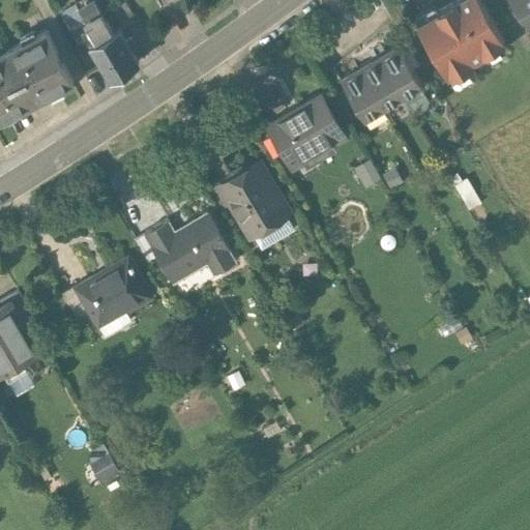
[(504,43),(478,0),(465,0),(418,27),(447,77),(451,75),(454,78),(474,66),(471,62),(504,43)]
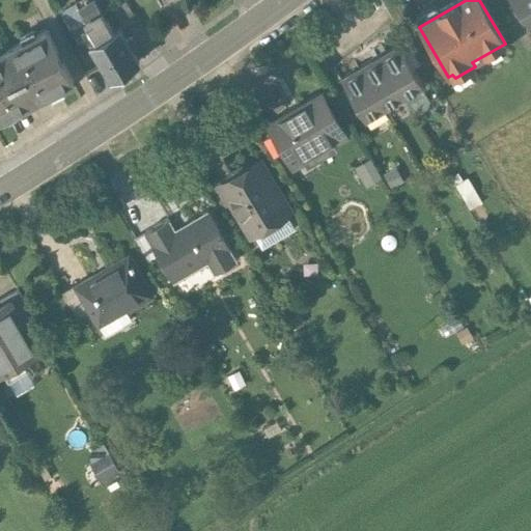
[(530,0),(515,0),(518,1),(512,5),(523,20),(528,17),(530,22),(530,0)]
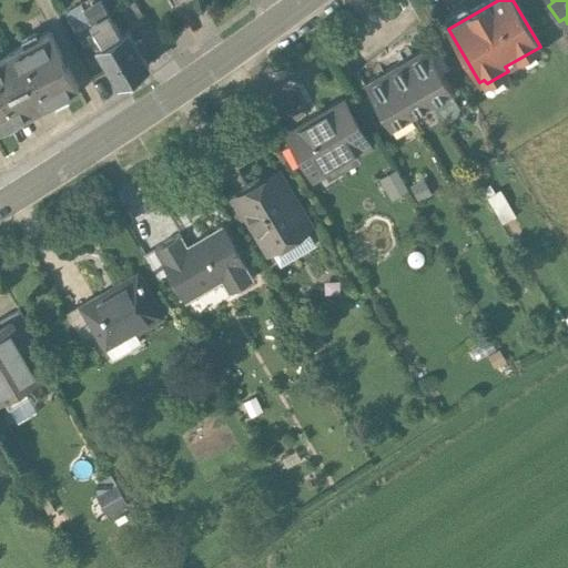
[(89,54),(95,50),(102,47),(90,26),(109,14),(101,1),(84,11),(81,7),(67,14),(89,54)]
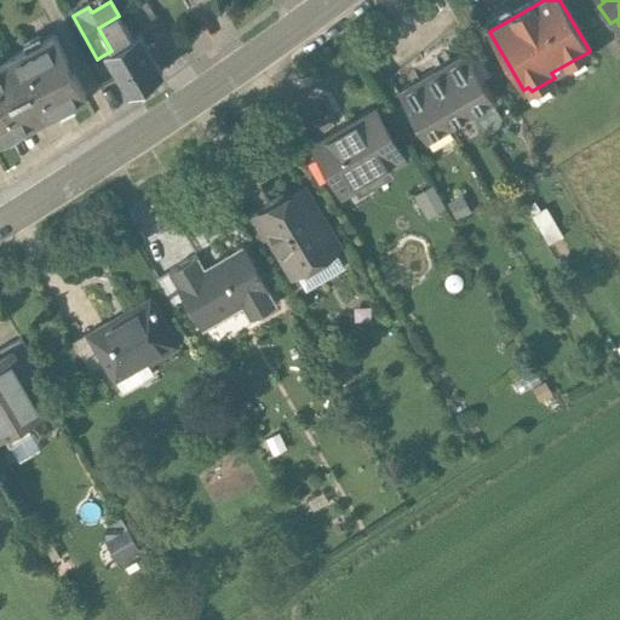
[(131,10),(144,33),(158,26),(144,3),(131,10)]
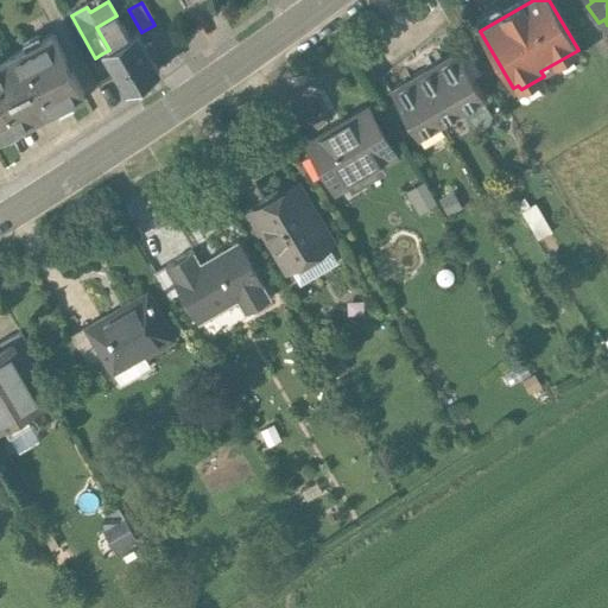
[(130,38),(116,16),(96,27),(109,50),(102,54),(125,94),(160,74),(138,33),(130,38)]
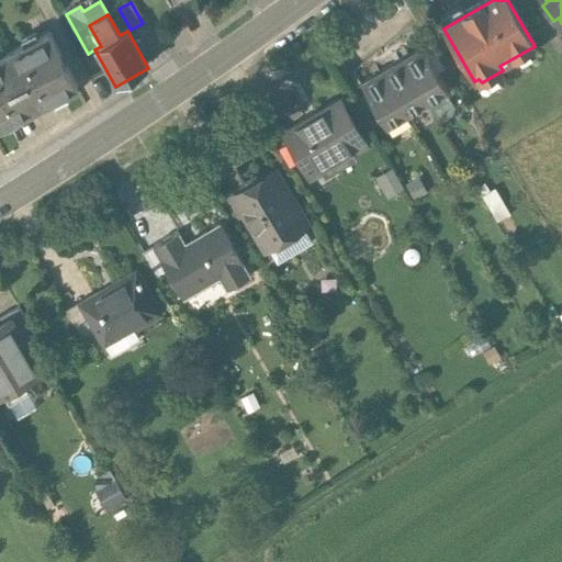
[(51,33),(6,56),(34,111),(78,88),(51,33)]
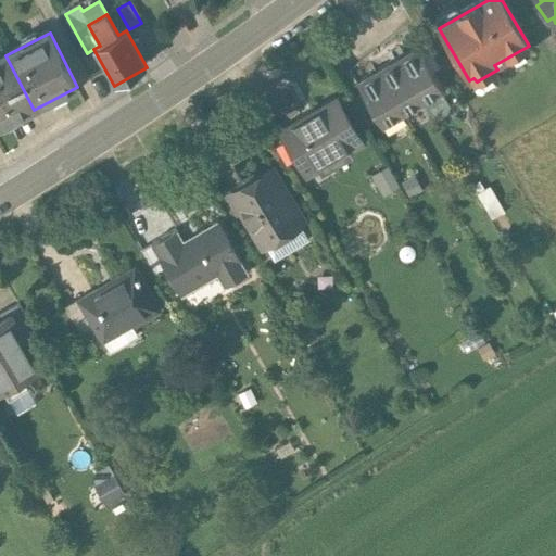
[(397,60),(424,104),(444,91),(418,48),(397,60)]
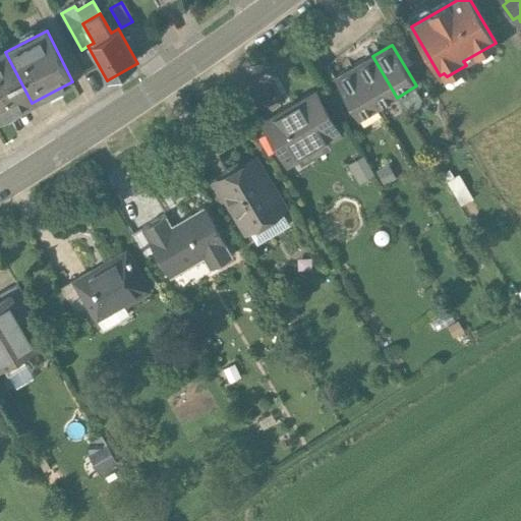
[(0,118),(32,103),(5,52),(0,54),(0,118)]
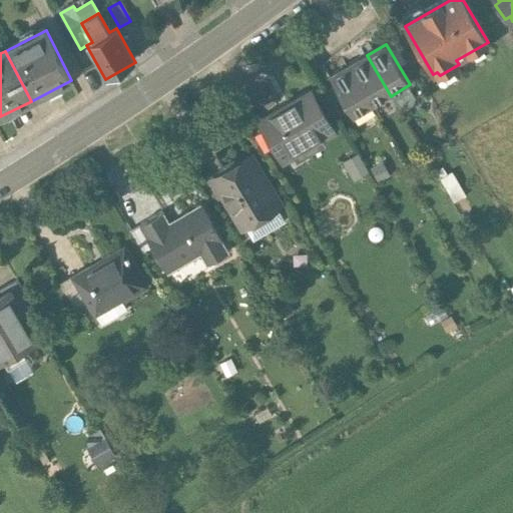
[(367,55),(349,66),(373,106),(391,96),(367,55)]
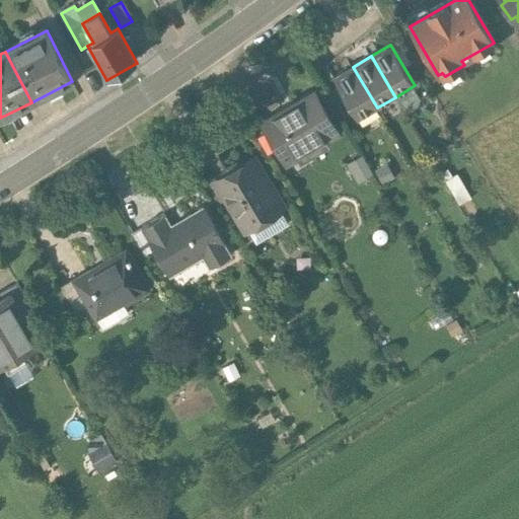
[(377,107),(353,67),(334,78),(358,119),(377,107)]
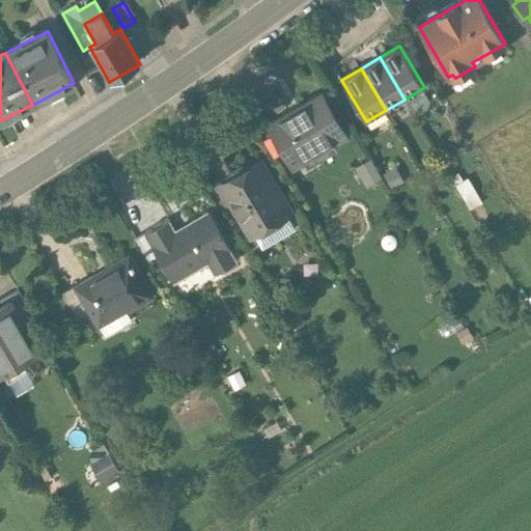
[(345,139),(322,99),(271,128),(295,168),(345,139)]
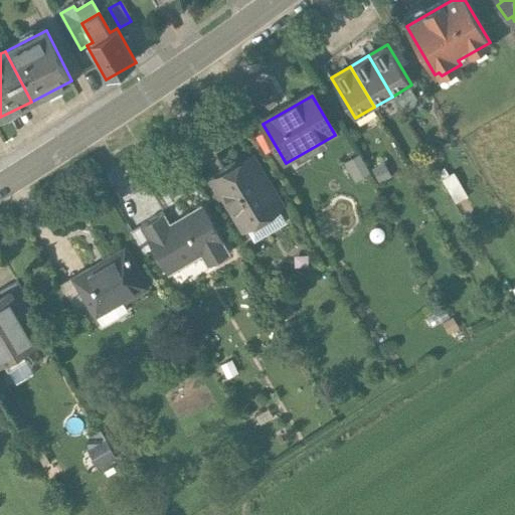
[(282,207),(252,156),(241,163),(236,161),(228,166),(226,172),(215,178),(244,229),(251,225),(260,239),(285,224),(277,210),(282,207)]
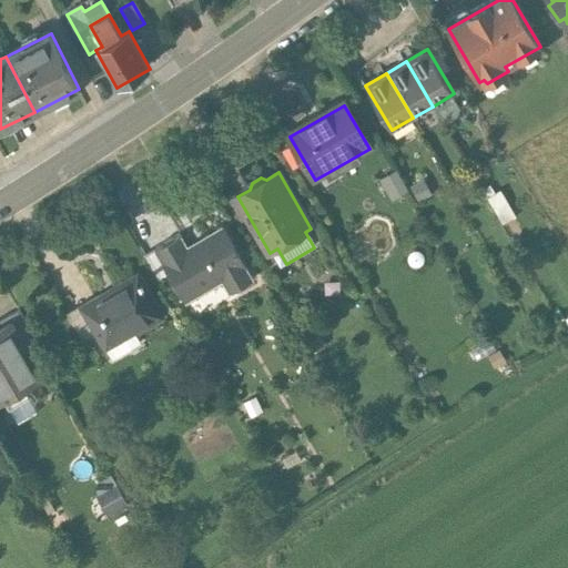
[(397,173),(383,181),(394,200),(407,191),(397,173)]
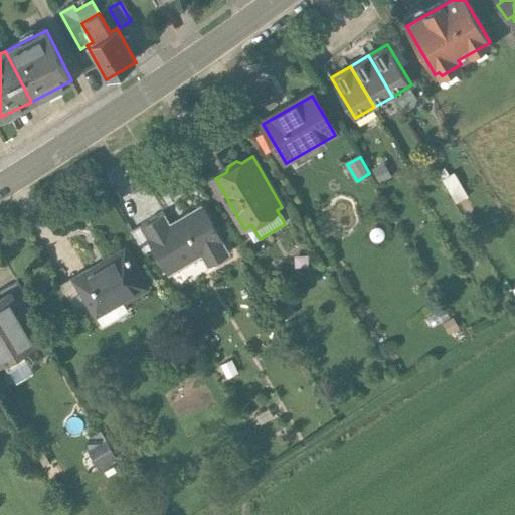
[(385,164),(374,171),(381,183),(392,177),(385,164)]
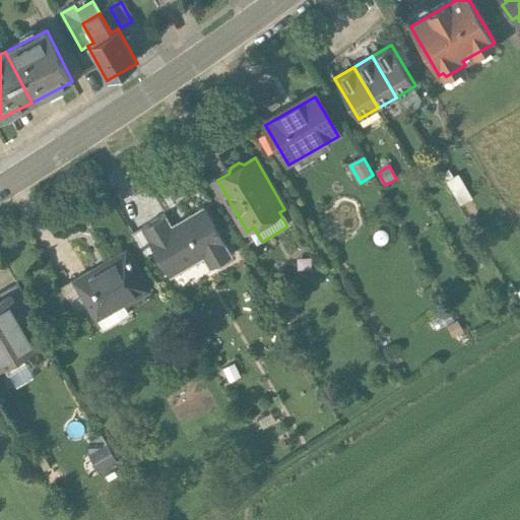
[(461,172),(451,177),(461,200),(471,196),(461,172)]
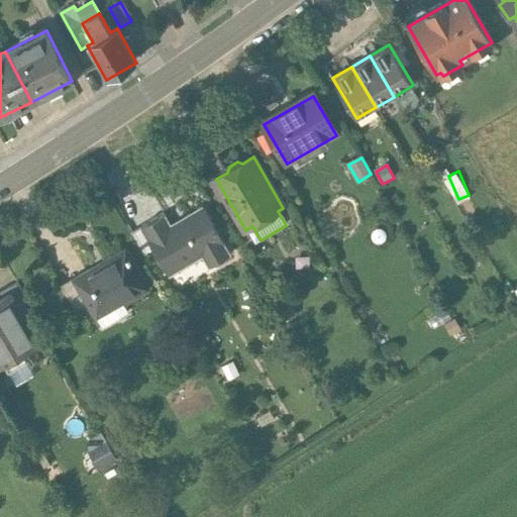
[(230,253),(203,207),(171,225),(165,215),(141,228),(169,275),(202,255),(208,267),(230,253)]
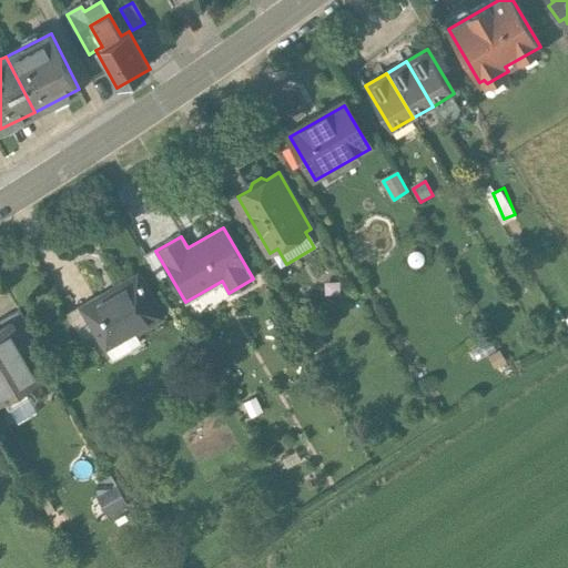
[(163,320),(139,277),(82,311),(107,352),(163,320)]
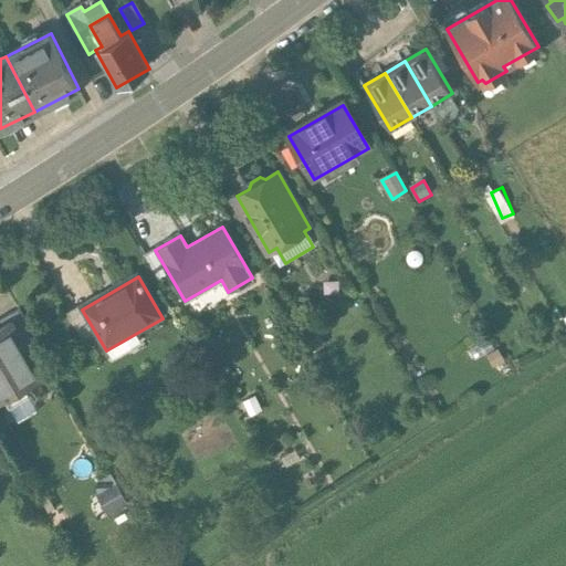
[(0,404),(42,378),(9,324),(0,329),(0,404)]
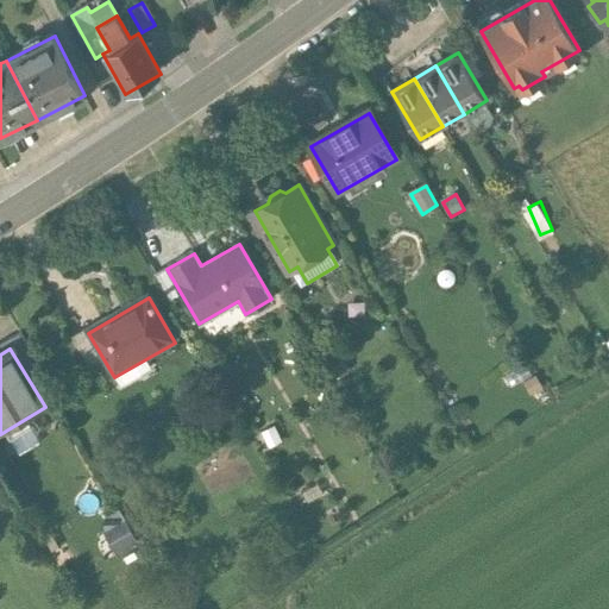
[(276,427),(262,434),(269,447),(283,440),(276,427)]
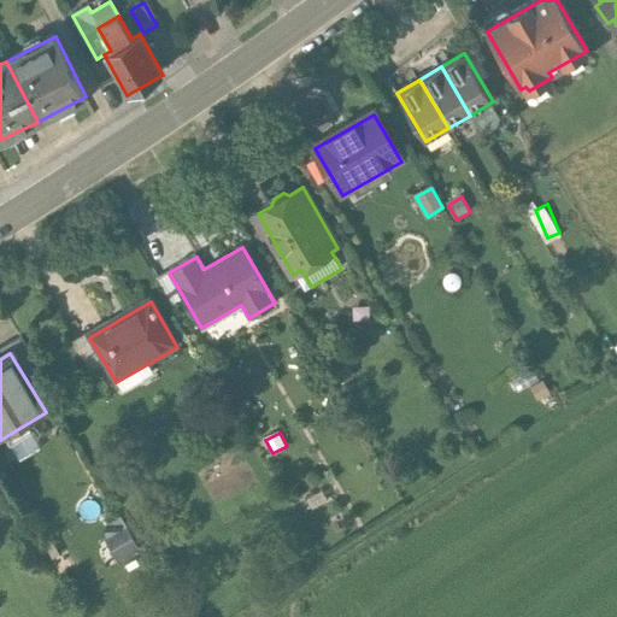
[(109,530),(110,541),(119,559),(136,550),(121,523),(109,530)]
